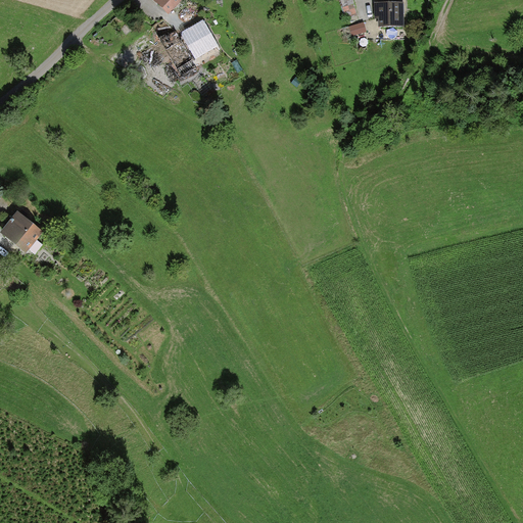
[(154,0),(165,11),(176,0),(154,0)]
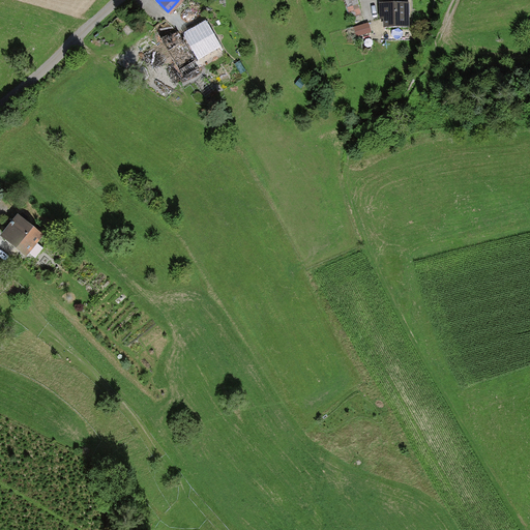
[(344,0),(349,19),(359,16),(355,0),(344,0)]
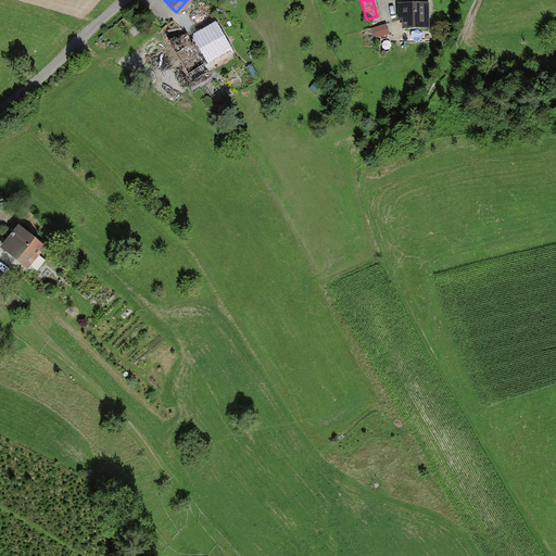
[(427,2),(396,1),(397,13),(404,13),(404,25),(428,26),(427,2)]
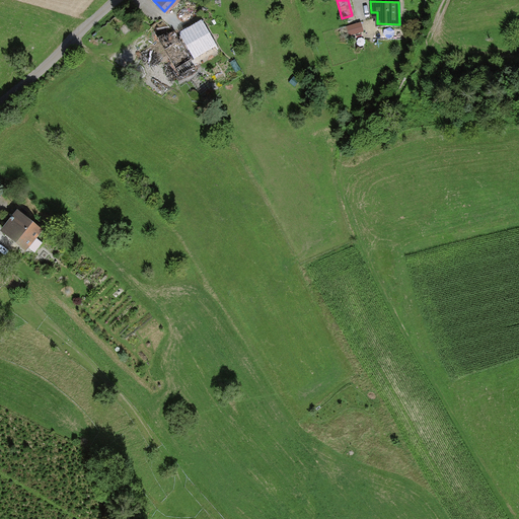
[(153,38),(177,77),(192,69),(189,63),(217,47),(202,20),(173,36),(168,28),(153,38)]
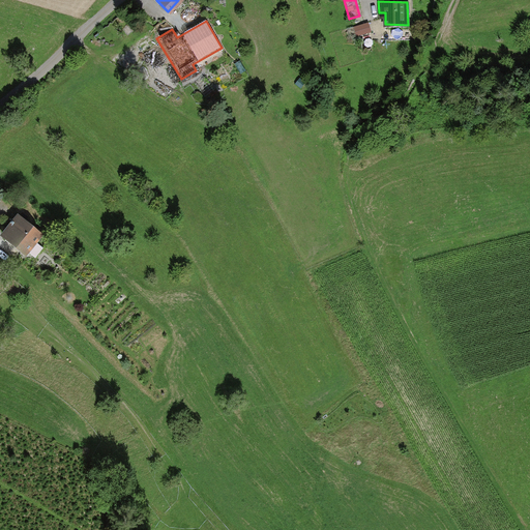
[(366,23),(355,27),(358,35),(370,31),(366,23)]
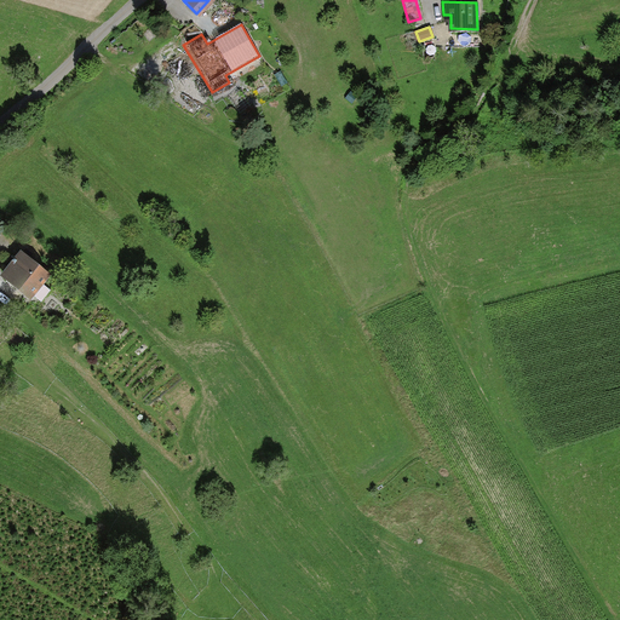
[(16,274),(10,280),(29,297),(47,274),(19,251),(6,267),(16,274)]
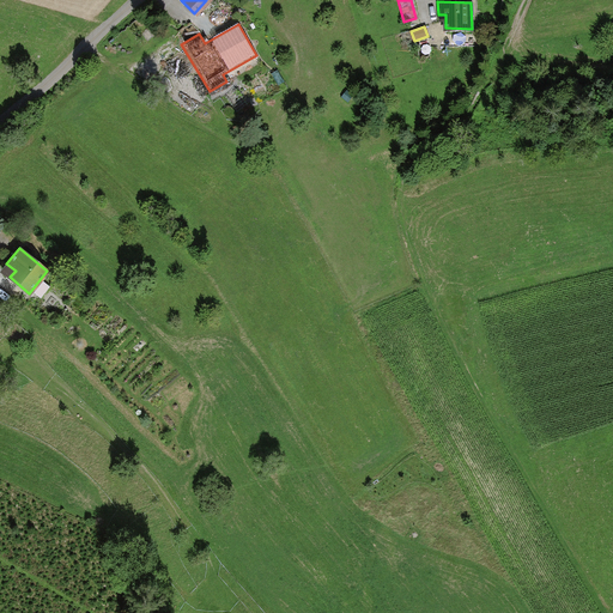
All buildings are outlined.
